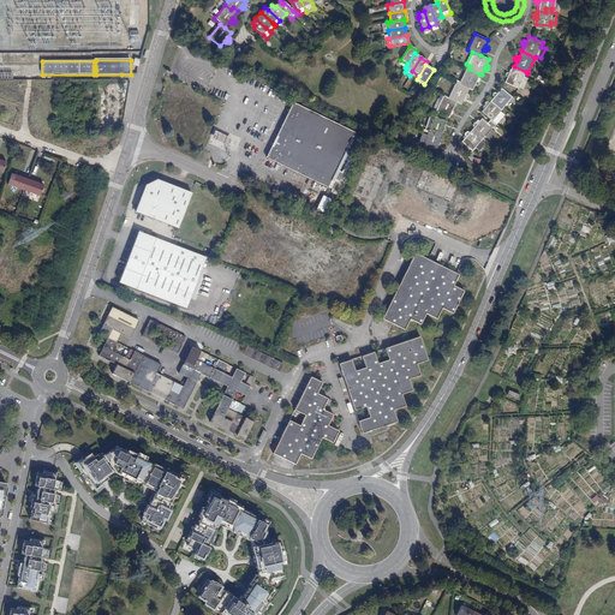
[(526,72),(514,66),(513,66),(511,70),(509,72),(508,72),(505,72),(506,76),(507,76),(506,82),(518,88),(519,87),(521,88),(527,77),(524,76),(526,72)]
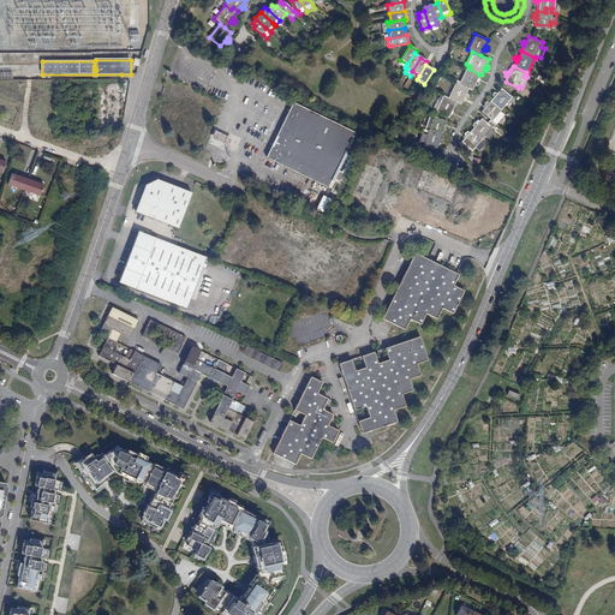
[(476,84),(477,84),(478,84),(479,83),(479,82),(479,81),(477,79),(479,75),(469,69),(466,69),(459,84),(469,88),(472,90),(476,84)]
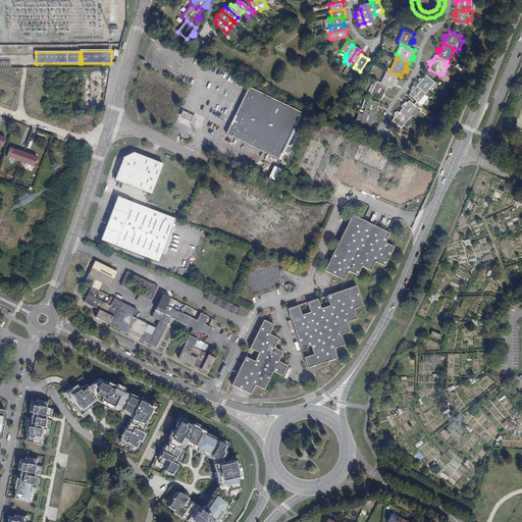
[(396,80),(398,74),(389,71),(386,69),(380,83),(386,86),(392,89),(394,84),(396,84),(397,84),(398,84),(398,83),(398,82),(398,81),(397,81),(396,80)]
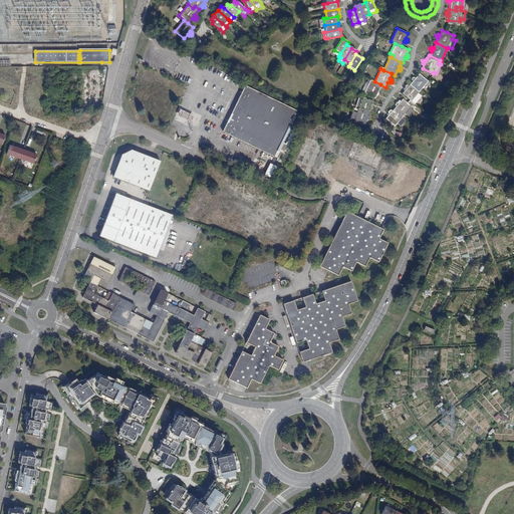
[(83,72),(84,105),(96,105),(96,72),(83,72)]
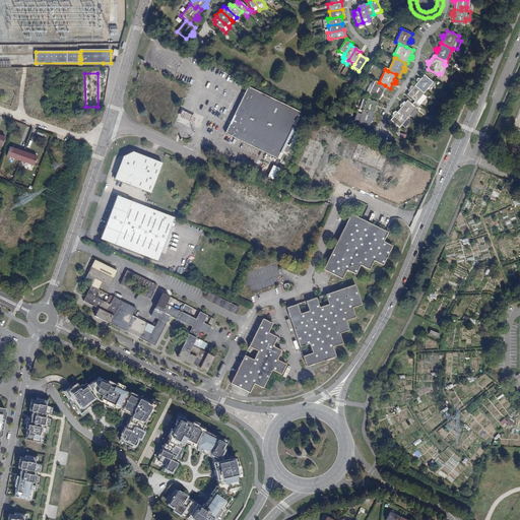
[(421,86),(426,90),(433,81),(425,74),(420,79),(418,78),(416,78),(416,80),(418,82),(414,86),(419,89),(421,86)]
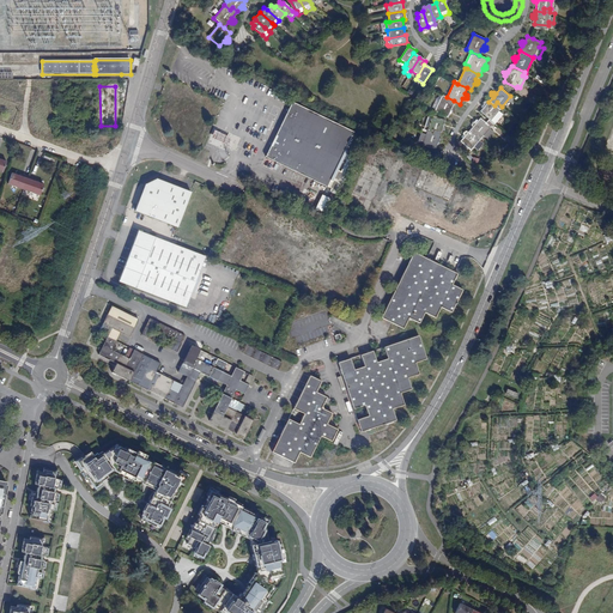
[(454,101),(447,97),(442,96),(441,97),(439,97),(436,99),(432,108),(436,109),(435,111),(447,117),(450,110),(451,110),(453,110),(454,110),(454,109),(455,109),(455,108),(454,107),(453,107),(454,101)]
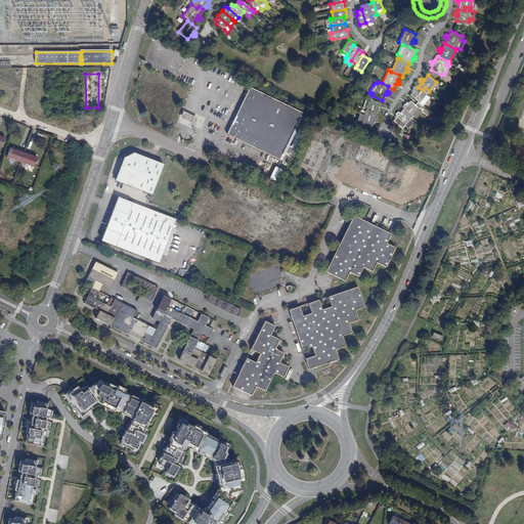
[(423,90),(418,87),(417,89),(415,87),(413,87),(412,87),(412,88),(412,89),(412,90),(415,91),(410,95),(419,103),(429,91),(425,87),(423,90)]
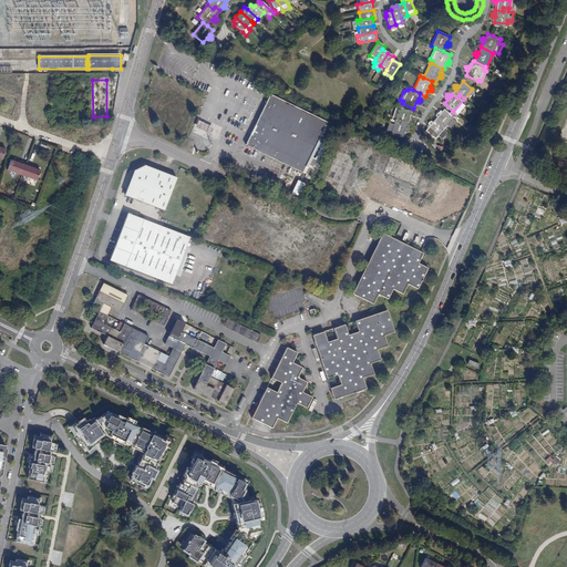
[(298,171),(302,173),(327,122),(271,95),(247,145),(298,171)]
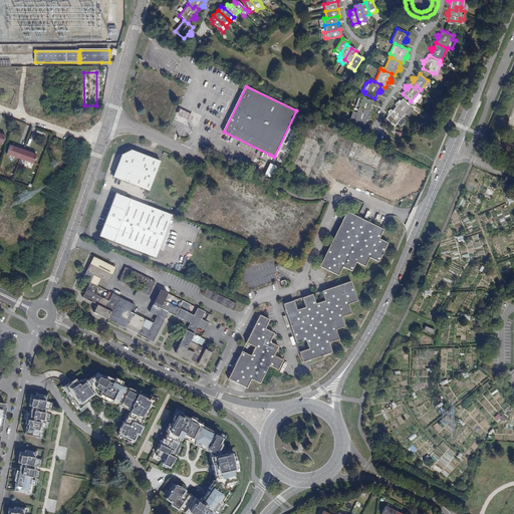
[(358,107),(357,110),(362,112),(364,109),(369,111),(370,108),(371,108),(373,107),(372,105),(371,105),(372,100),(362,97),(360,100),(357,99),(355,106),(358,107)]
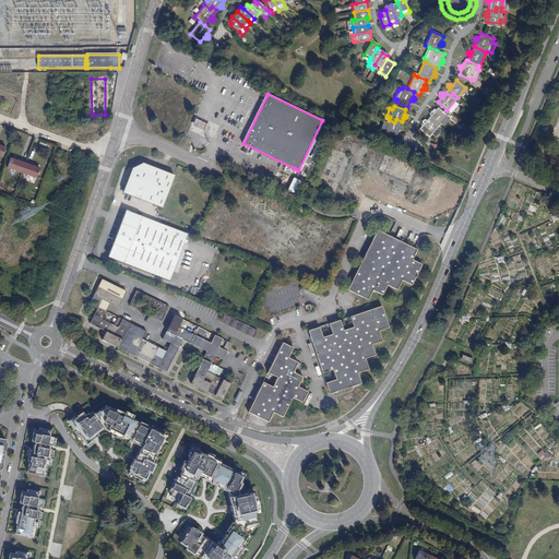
[(430,117),(427,120),(432,125),(435,121),(439,125),(447,116),(443,114),(438,108),(432,114),(431,113),(430,113),(429,113),(429,114),(429,115),(429,116),(430,117)]
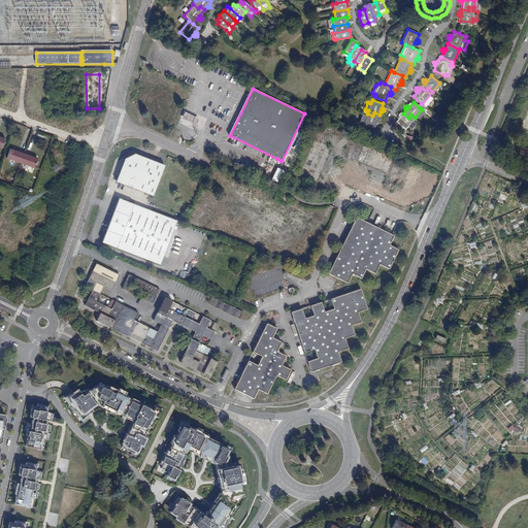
[(372,116),(367,113),(364,112),(363,114),(362,114),(360,122),(364,123),(364,125),(375,129),(376,123),(378,123),(381,122),(380,120),(377,120),(380,114),(374,112),(372,116)]
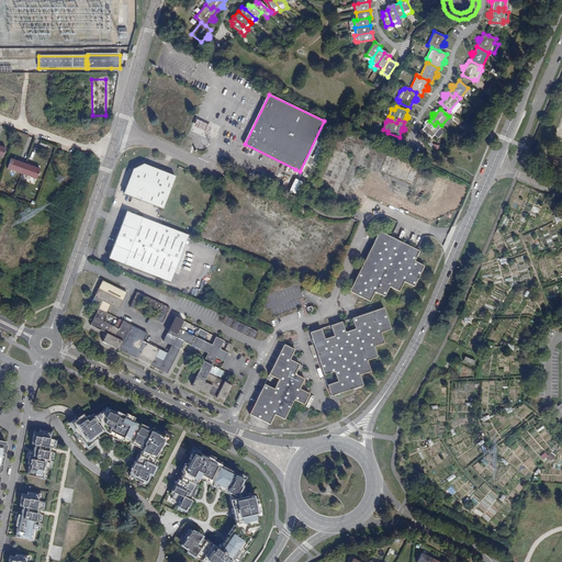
[(212,127),(197,121),(194,127),(209,133),(212,127)]
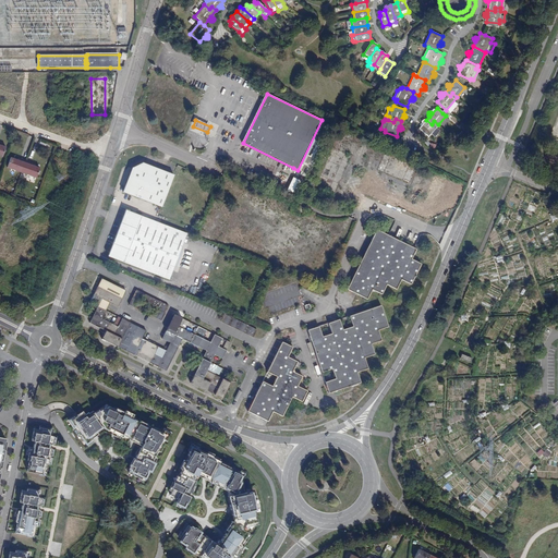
[(432,124),(426,120),(424,122),(421,130),(428,136),(438,124),(434,121),(432,124)]
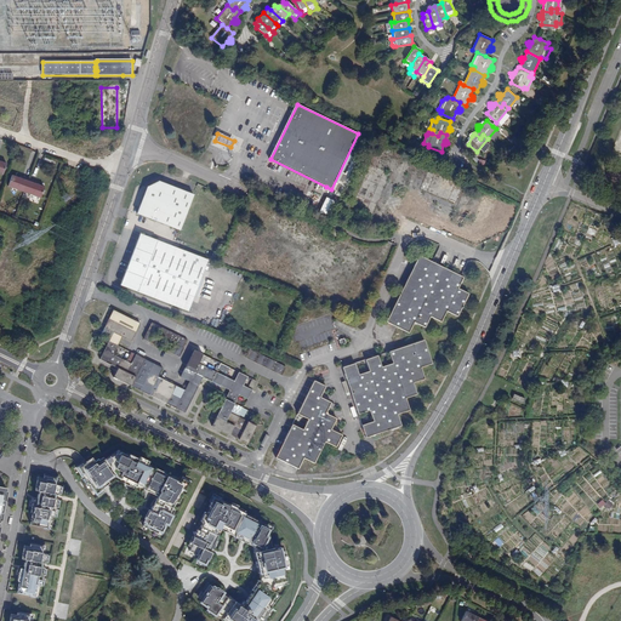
[(20,178),(12,175),(9,186),(40,198),(44,187),(36,184),(38,182),(21,176),(20,178)]
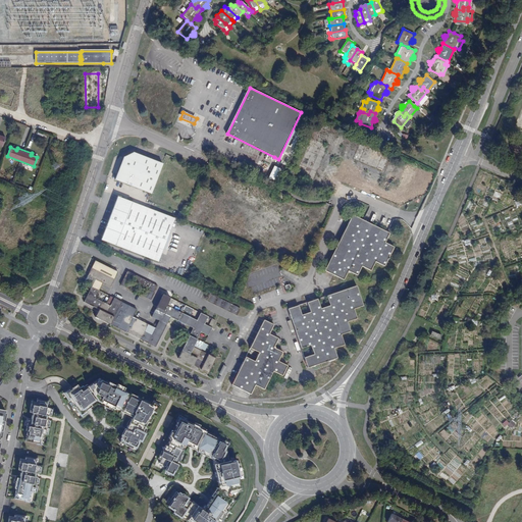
[(125,158),(116,180),(153,195),(164,165),(135,154),(125,158)]
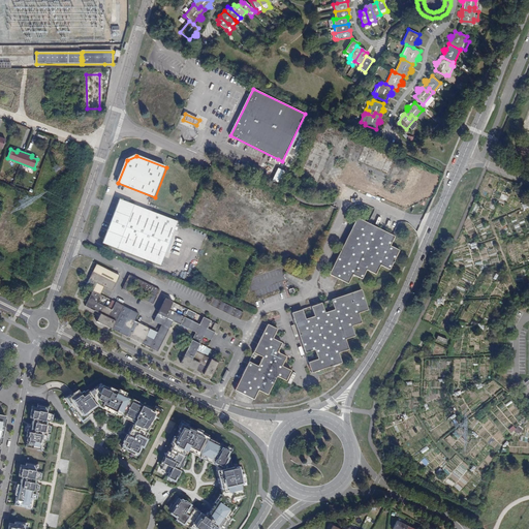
[(161,266),(178,222),(121,200),(104,243),(161,266)]
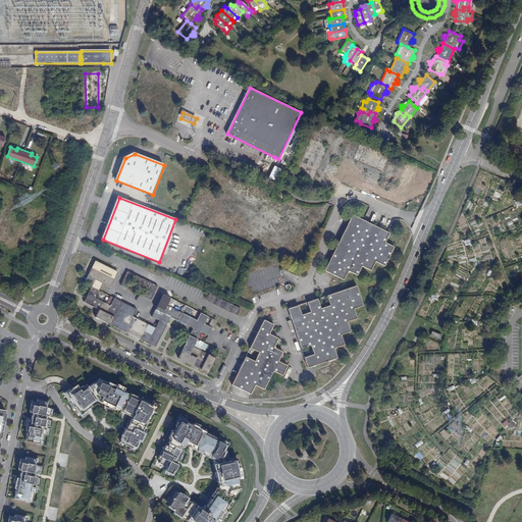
[(387,232),(352,215),(325,271),(343,279),(348,270),(357,274),(361,266),(370,270),(374,261),(382,265),(392,247),(383,242),(387,232)]
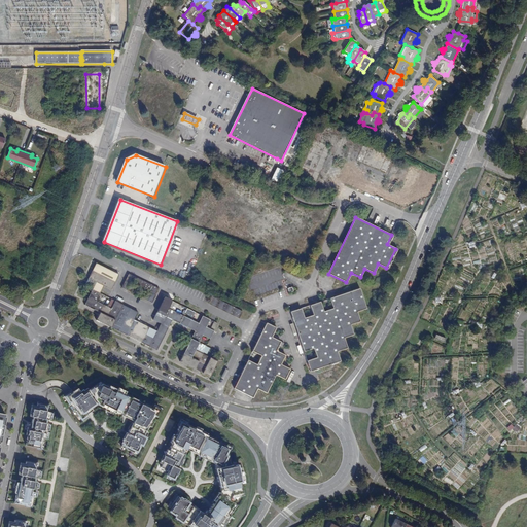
[(114,330),(127,305),(114,300),(110,308),(97,301),(104,286),(111,289),(119,274),(96,261),(84,285),(92,289),(84,305),(100,312),(95,320),(114,330)]
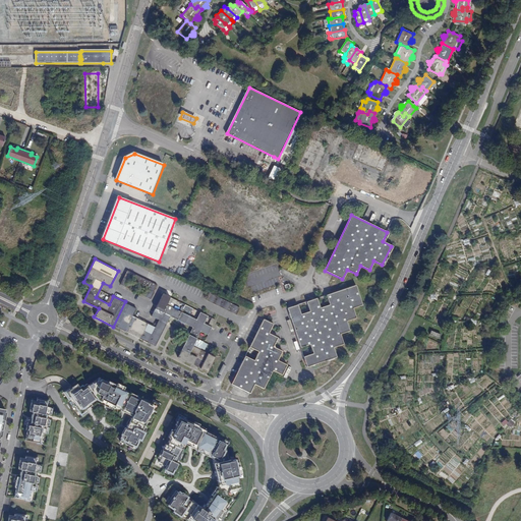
[(120,283),(128,287),(131,281),(147,288),(143,295),(151,298),(157,285),(127,270),(120,283)]
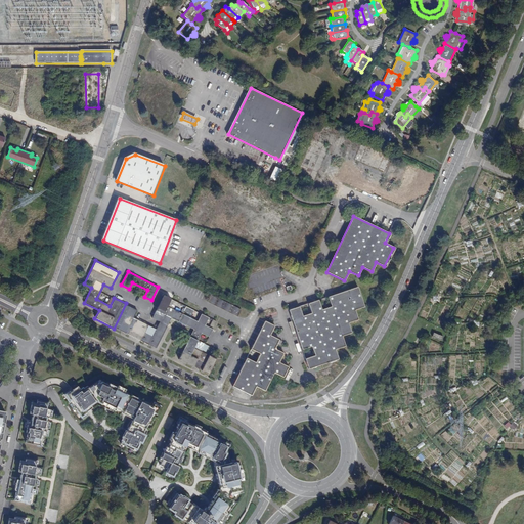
[(290,309),(302,348),(311,345),(314,354),(305,357),(308,367),(336,359),(333,349),(344,346),(340,336),(350,333),(347,323),(356,320),(354,310),(363,307),(357,288),(328,298),(331,307),(321,310),(318,301),(309,304),(312,313),(302,316),(299,307),(290,309)]
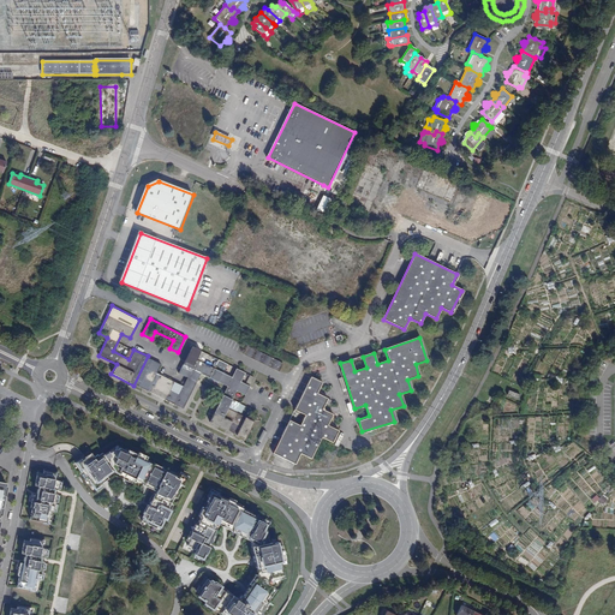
[(234,368),(231,377),(196,359),(199,351),(192,346),(179,371),(187,376),(197,381),(201,374),(226,386),(208,419),(243,437),(252,419),(225,406),(233,388),(244,393),(248,384),(239,380),(243,371),(234,368)]
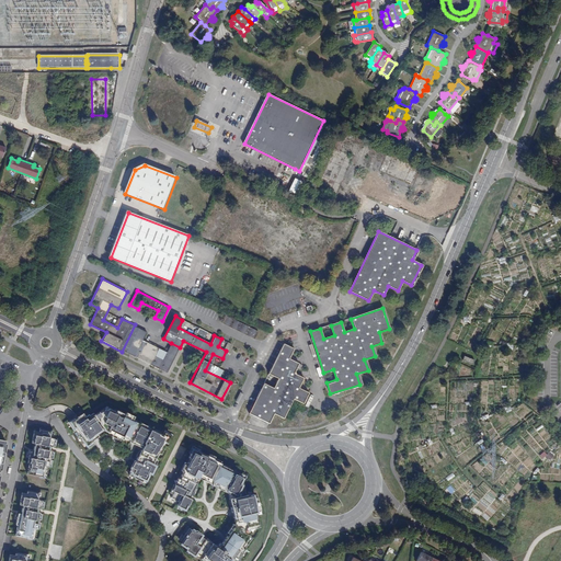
[(226,316),(222,323),(254,339),(258,331),(226,316)]
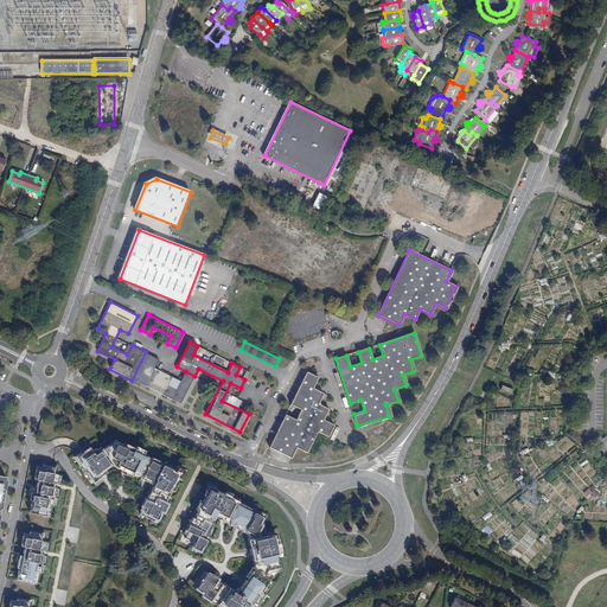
[(159,358),(146,351),(132,381),(181,403),(195,376),(185,371),(180,381),(154,368),(159,358)]
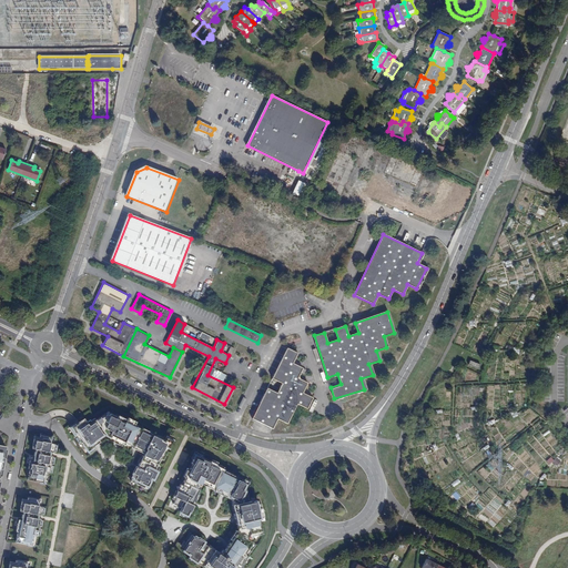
[(274,379),(283,385),(279,394),(270,389),(255,419),(275,429),(280,419),(290,424),(300,404),(308,408),(314,398),(304,394),(308,385),(300,379),(302,375),(306,377),(308,372),(294,365),(300,355),(290,351),(274,379)]
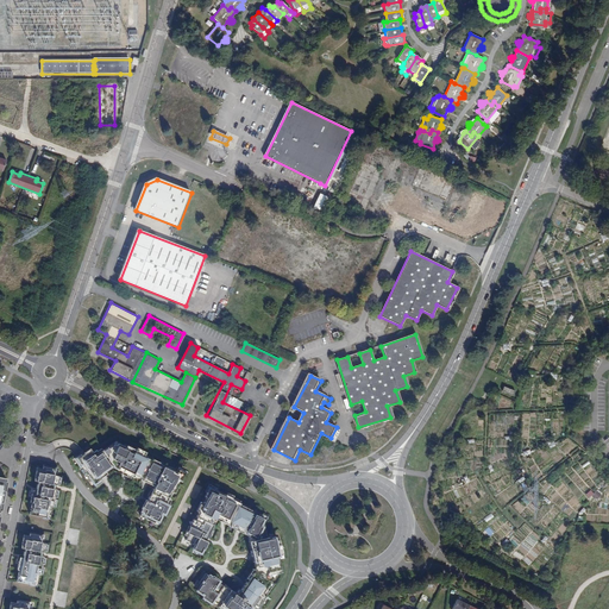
[(85,453),(77,458),(81,464),(82,464),(88,473),(88,475),(94,484),(101,479),(101,478),(107,475),(106,472),(113,468),(121,472),(120,475),(126,477),(127,475),(133,477),(155,487),(146,503),(145,502),(143,508),(139,516),(155,523),(156,521),(158,522),(161,516),(159,516),(162,513),(164,514),(168,507),(165,504),(169,497),(173,489),(174,490),(181,475),(175,471),(175,470),(161,463),(156,462),(155,463),(144,457),(145,453),(137,449),(136,451),(130,447),(129,449),(118,444),(115,446),(115,445),(108,450),(108,451),(105,453),(101,449),(98,451),(96,450),(93,453),(90,449),(83,453),(85,453)]
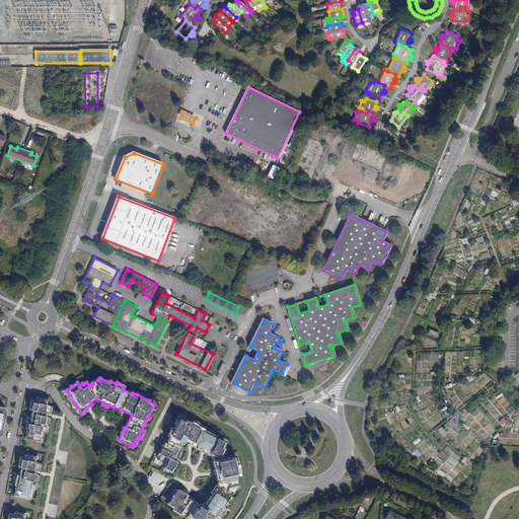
[(47,399),(36,397),(35,398),(35,399),(30,398),(28,410),(31,411),(30,419),(27,418),(25,429),(26,429),(25,438),(39,441),(40,437),(41,437),(42,432),(45,432),(46,426),(47,424),(48,418),(48,417),(46,417),(46,415),(48,415),(49,413),(50,406),(50,405),(46,405),(47,399)]
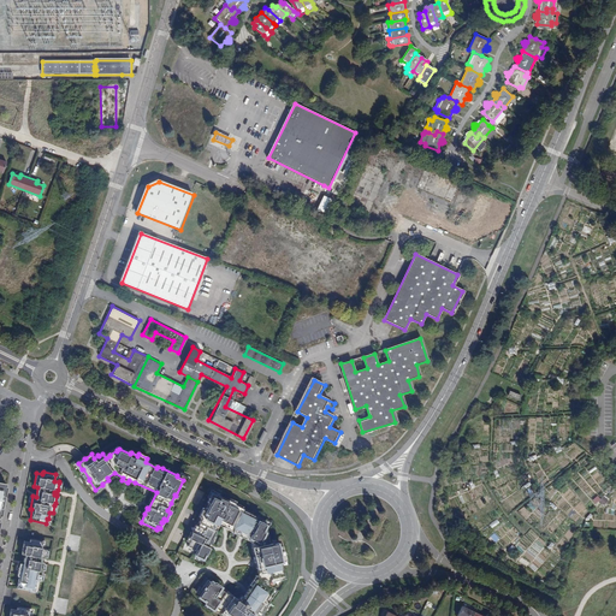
[(542,486),(548,481),(542,473),(534,478),(542,486)]
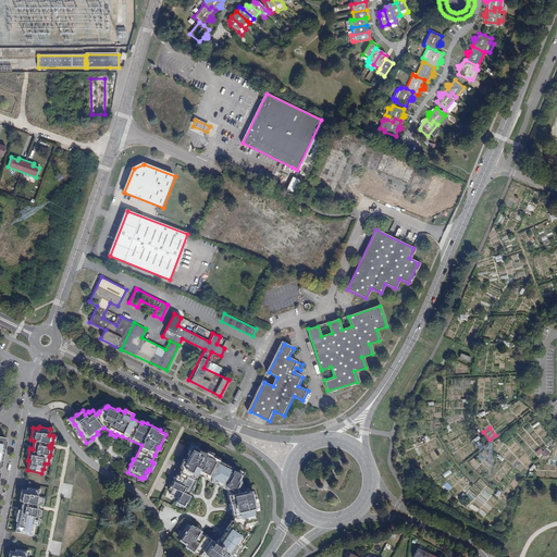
[(197,450),(192,447),(187,455),(188,455),(175,482),(172,481),(169,490),(171,491),(170,494),(176,497),(176,498),(178,499),(176,503),(183,506),(185,503),(186,504),(190,496),(188,495),(189,492),(192,493),(196,485),(195,484),(196,481),(199,473),(203,475),(202,478),(207,480),(207,478),(211,480),(218,483),(217,485),(227,491),(231,504),(230,504),(232,515),(235,514),(236,519),(226,533),(226,532),(225,534),(225,533),(222,539),(218,545),(210,540),(210,541),(199,533),(199,532),(195,529),(194,530),(187,524),(178,537),(181,539),(180,541),(184,544),(184,543),(187,545),(186,547),(193,552),(194,549),(200,554),(206,556),(235,556),(242,548),(240,548),(243,545),(240,543),(248,532),(245,530),(250,522),(256,521),(254,508),(257,507),(254,494),(250,495),(249,491),(244,492),(243,489),(242,489),(240,483),(242,483),(240,478),(242,475),(231,470),(232,468),(225,465),(224,467),(218,463),(220,460),(212,457),(213,454),(209,452),(208,454),(198,448),(197,450)]
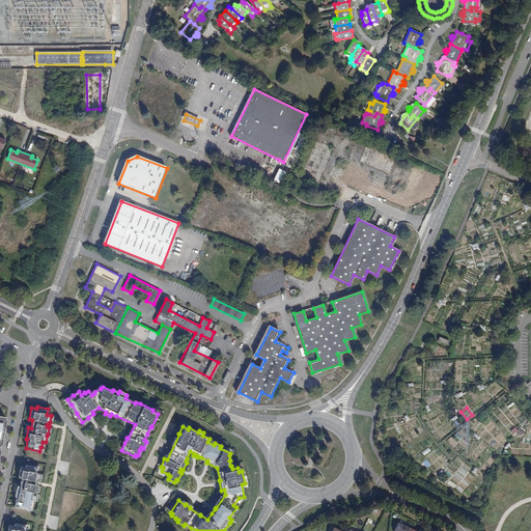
[(36,468),(26,466),(26,468),(21,467),(19,478),(22,478),(20,486),(17,486),(15,497),(17,497),(15,507),(28,510),(29,506),(31,506),(32,500),(34,501),(34,500),(35,494),(36,492),(37,486),(37,485),(35,485),(36,482),(38,483),(38,480),(39,475),(39,474),(35,473),(36,468)]
